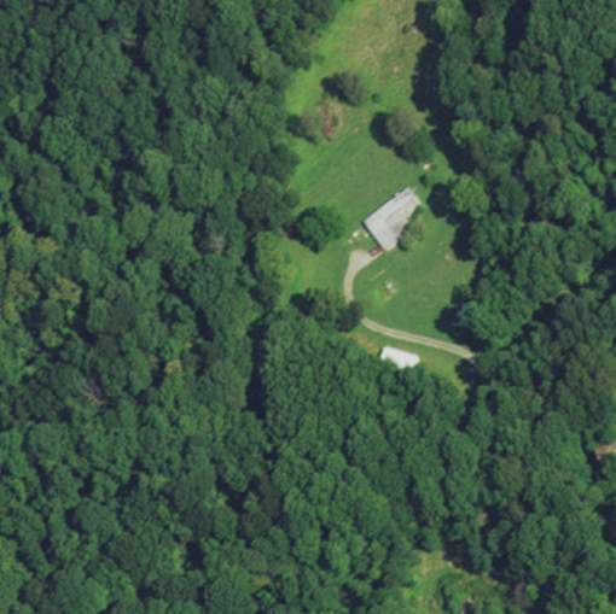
[(405,215),(420,204),(408,187),(362,218),(384,249),(414,228),(405,215)]
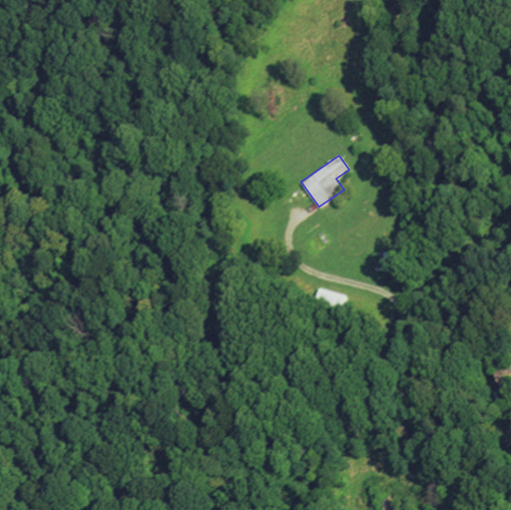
[(347,296),(320,289),(316,305),(343,313),(347,296)]
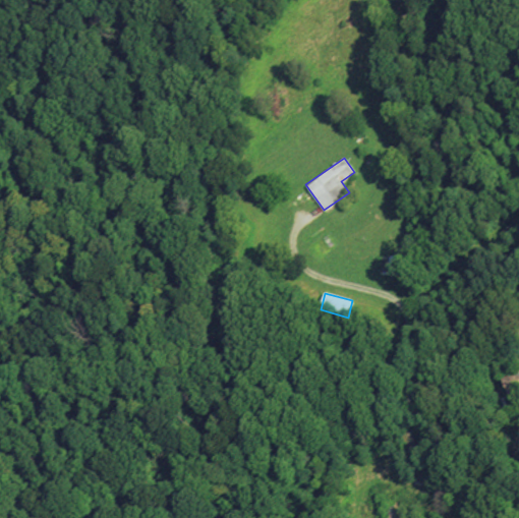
[(518,378),(504,386),(514,404),(518,401),(518,378)]
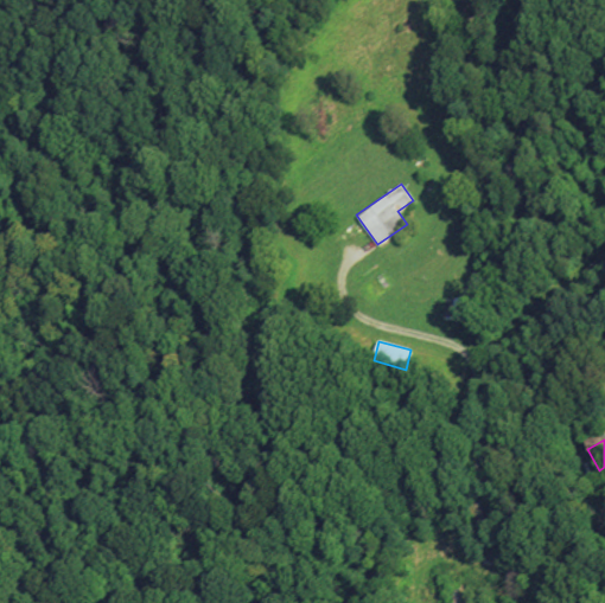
[(454,602),(445,581),(437,584),(446,602),(454,602)]
